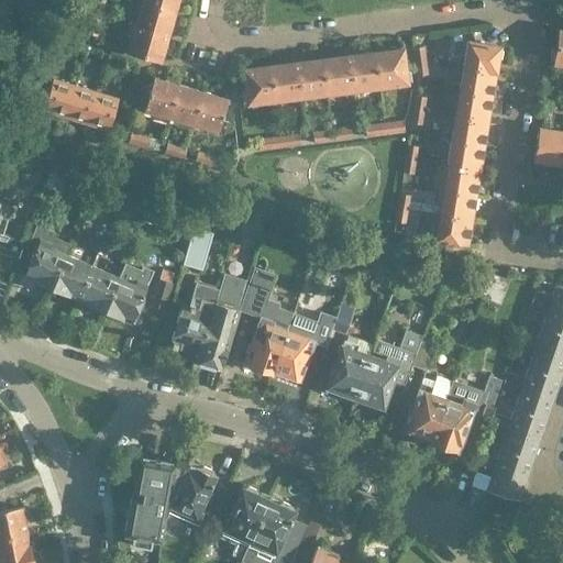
[(94,0),(91,14),(101,17),(105,0),(94,0)]
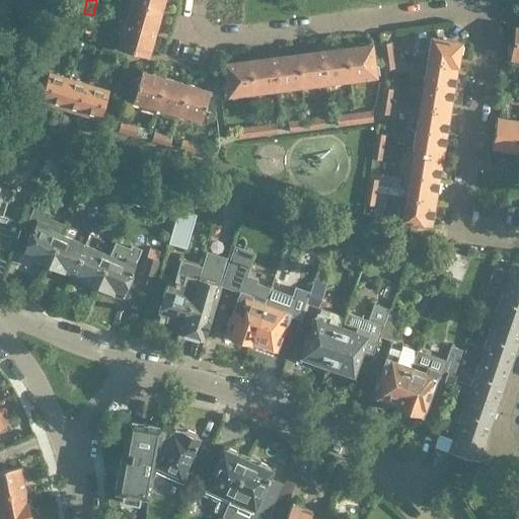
[(130,0),(130,1),(161,10),(163,0),(130,0)]
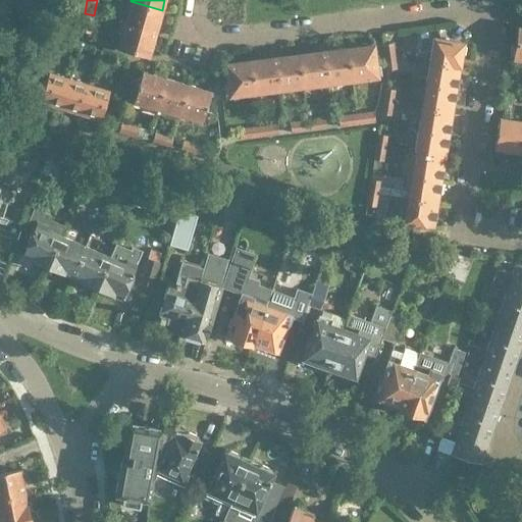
[(120,23),(155,34),(162,10),(131,1),(126,14),(123,13),(120,23)]
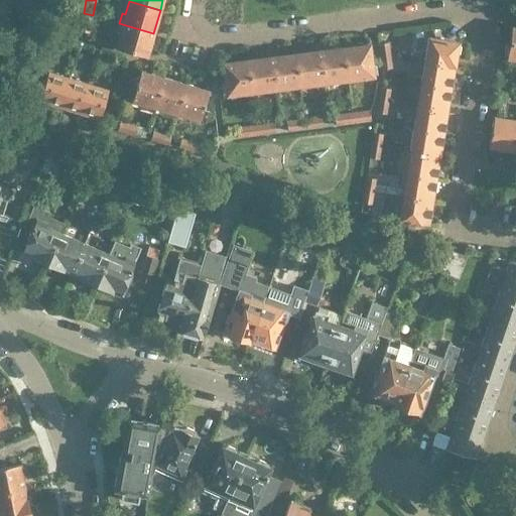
[(93,15),(84,13),(80,30),(89,32),(93,15)]
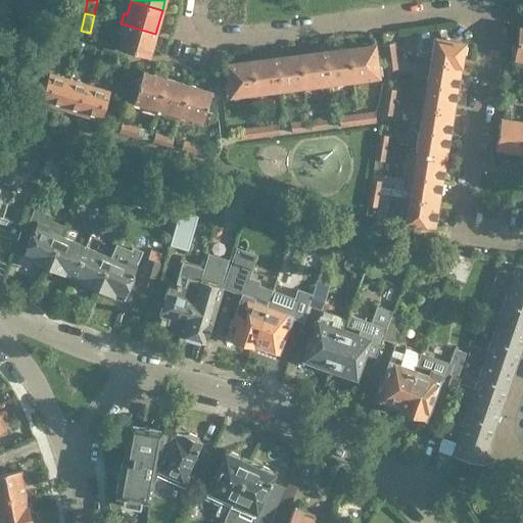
[(155,34),(121,24),(116,35),(121,36),(117,47),(149,56),(155,34)]
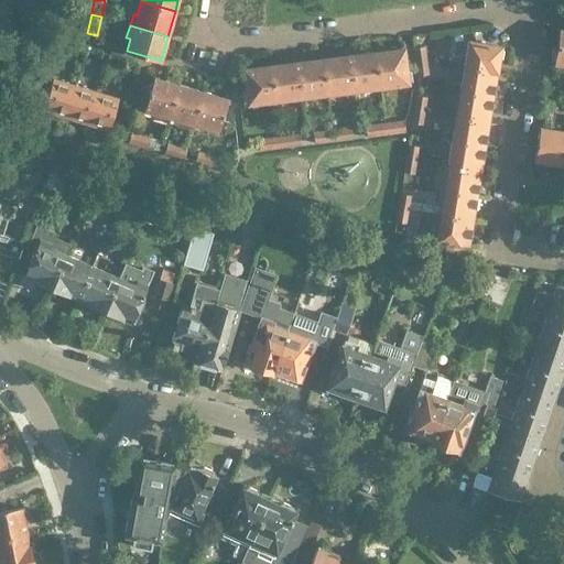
[(550,62),(563,63),(563,29),(561,28),(557,47),(553,47),(550,62)]
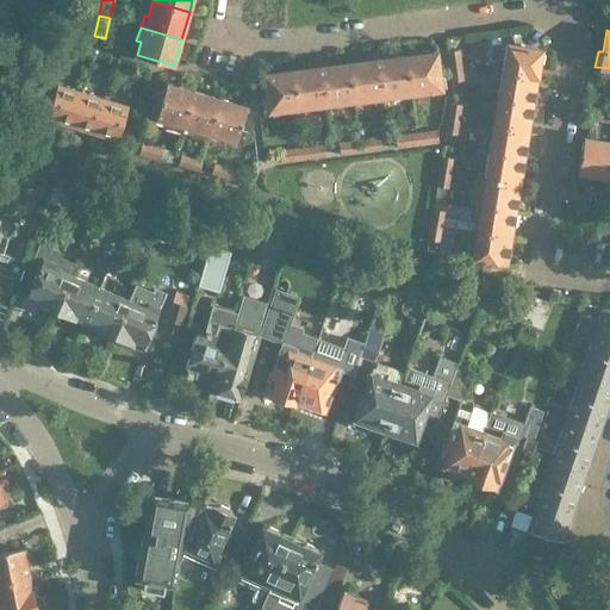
[(502,72),(537,78),(542,50),(506,44),(502,72)]
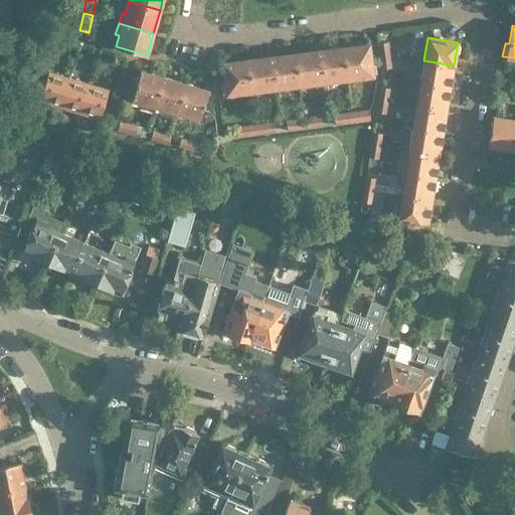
[(378,43),(380,55),(388,54),(387,42),(378,43)]
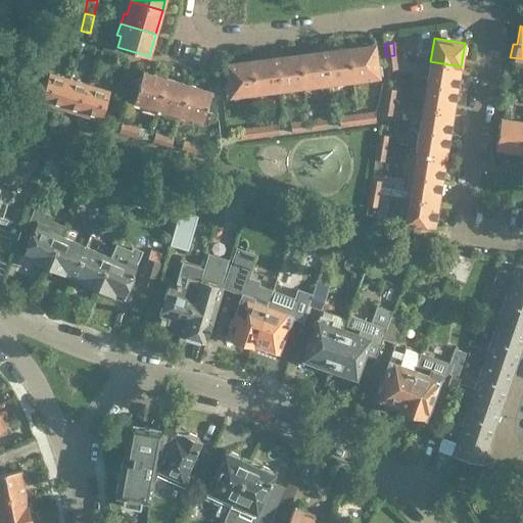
[(348,48),(352,79),(382,75),(381,63),(376,63),(373,45),(348,48)]
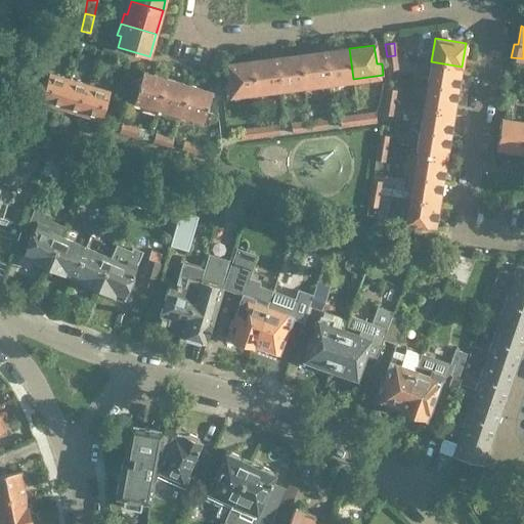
[(353,79),(349,48),(324,51),(329,82),(353,79)]
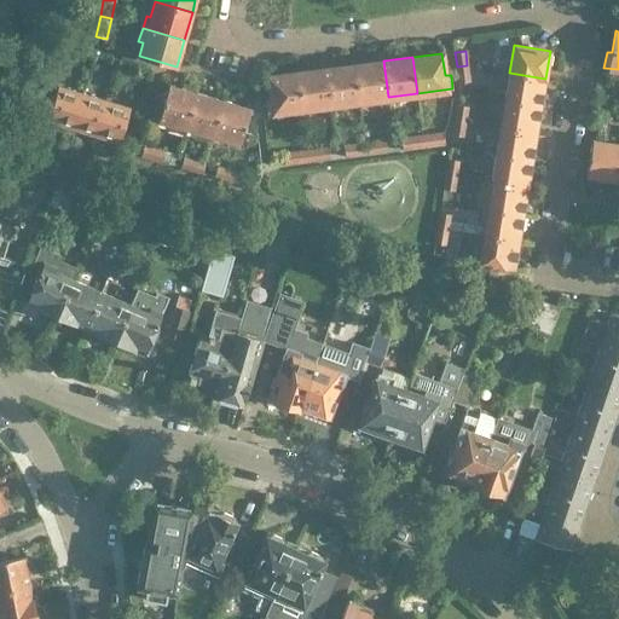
[(388,97),(383,61),(356,65),(359,100),(388,97)]
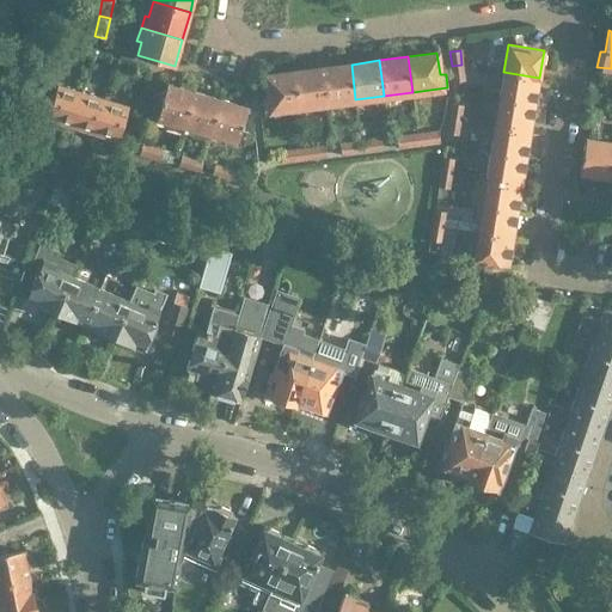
[(355,99),(352,65),(323,68),(328,103),(355,99)]
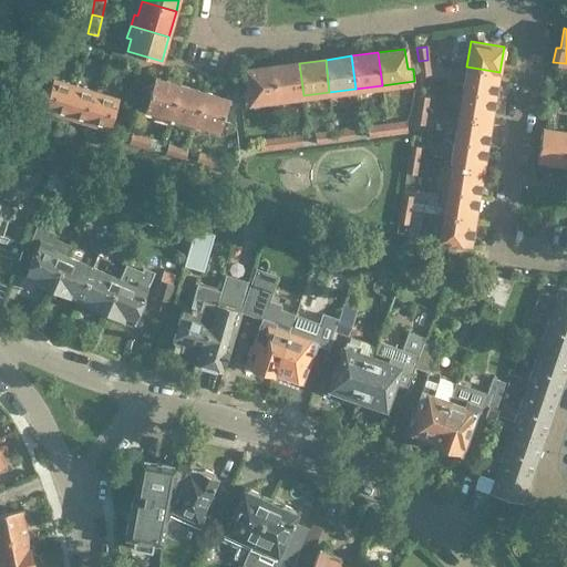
[(428,60),(419,61),(420,75),(430,74),(428,60)]
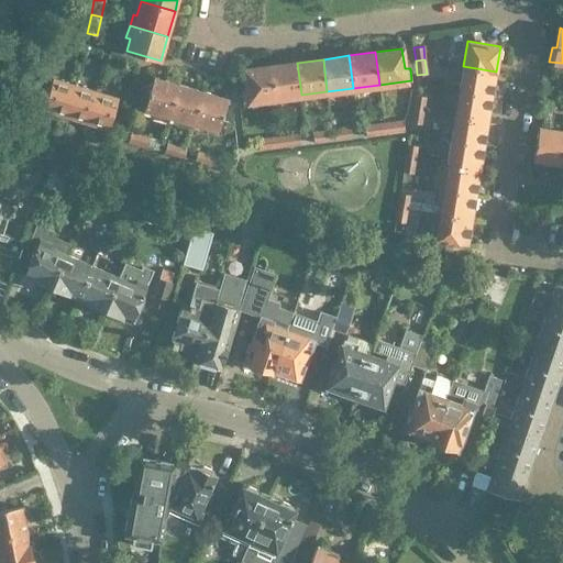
[(297,63),(271,66),(275,98),(301,95),(297,63)]
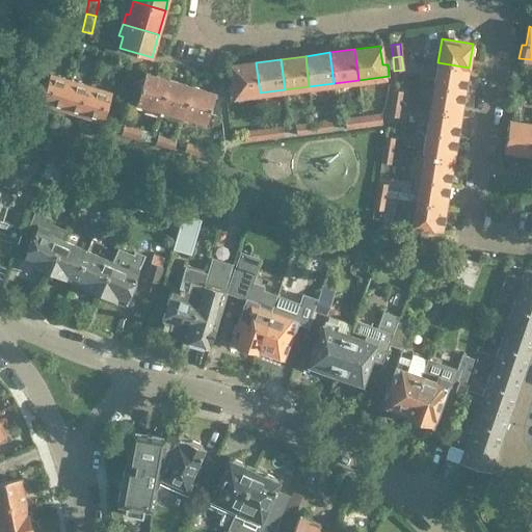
[(260,92),(256,62),(231,65),(233,84),(229,85),(230,97),(260,92)]
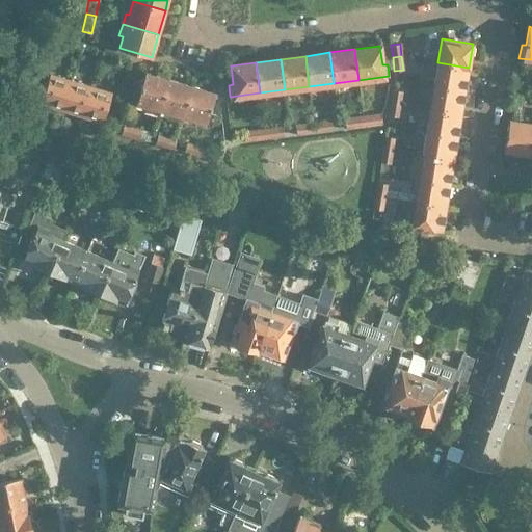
[(469,68),(437,62),(434,86),(464,90),(469,68)]
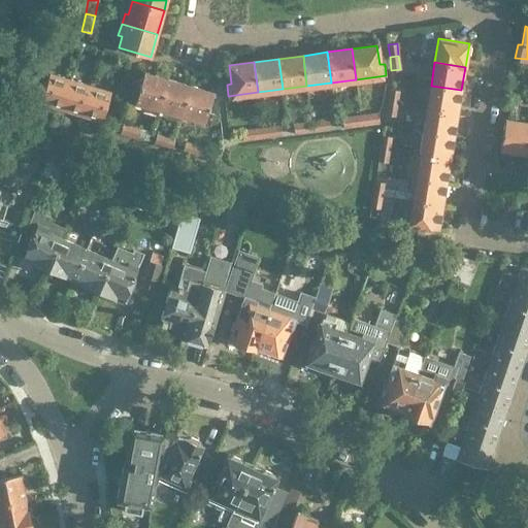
[(515,89),(524,91),(527,72),(518,70),(515,89)]
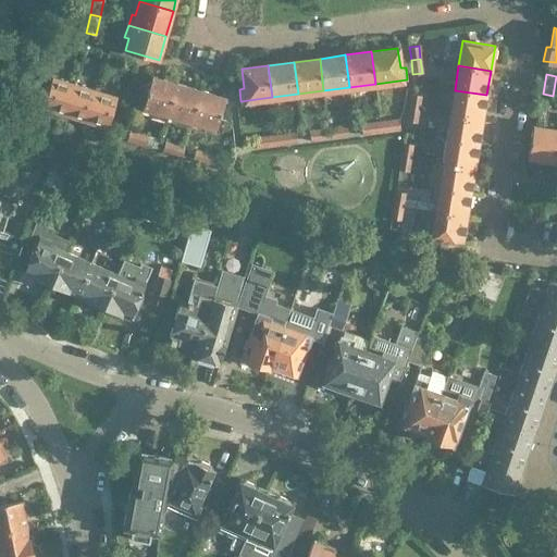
[(137,107),(166,115),(176,83),(151,75),(146,94),(141,93),(137,107)]
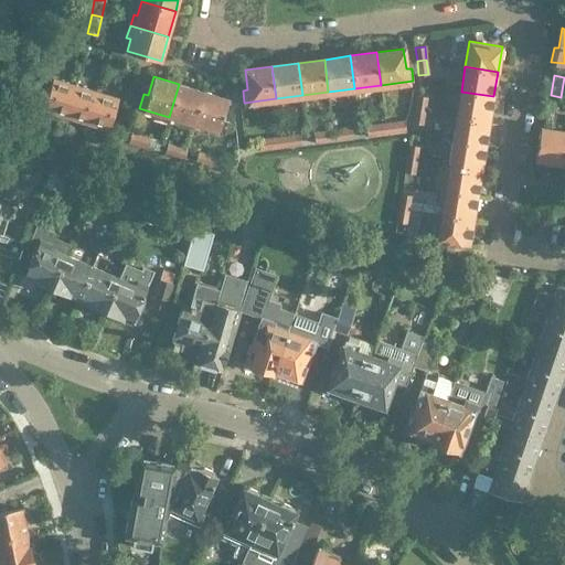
[(43,109),(65,116),(75,86),(52,78),(43,109)]
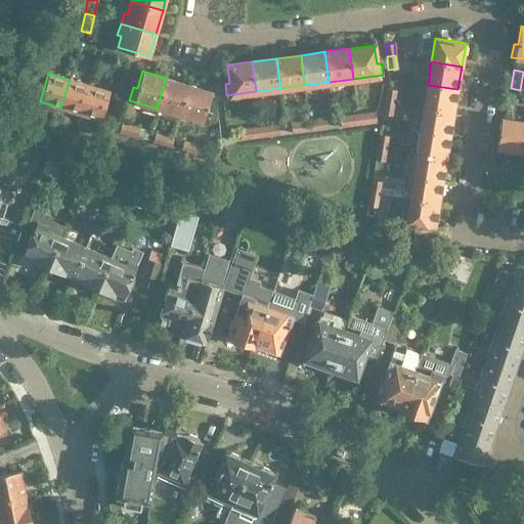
[(188,85),(166,78),(157,108),(180,116),(188,85)]
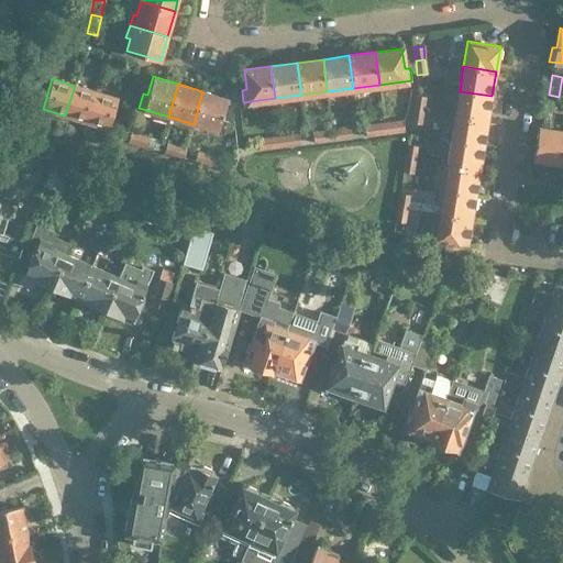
[(65,116),(89,123),(98,92),(75,86),(65,116)]
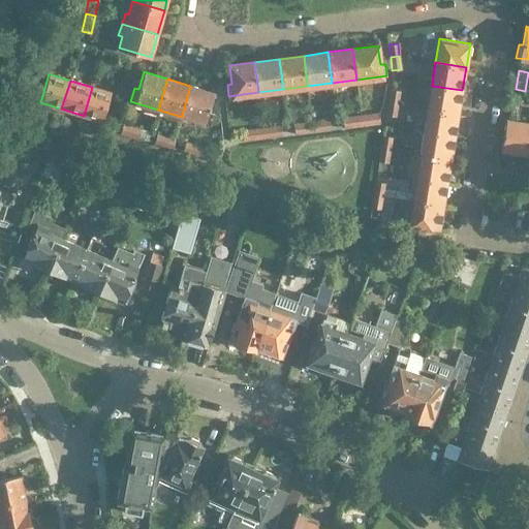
[(190,86),(182,117),(210,124),(214,110),(209,109),(214,92),(190,86)]
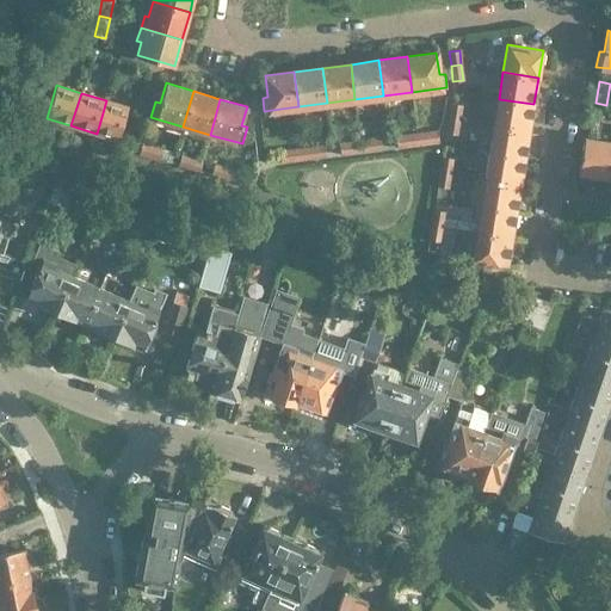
[(494,125),(530,131),(534,104),(499,99),(494,125)]
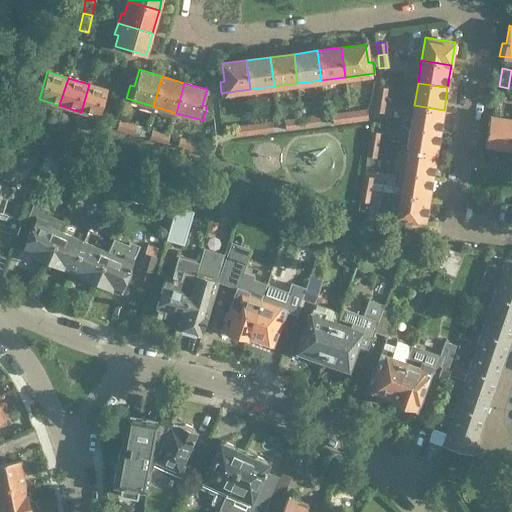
[(89,84),(81,112),(99,117),(107,90),(89,84)]
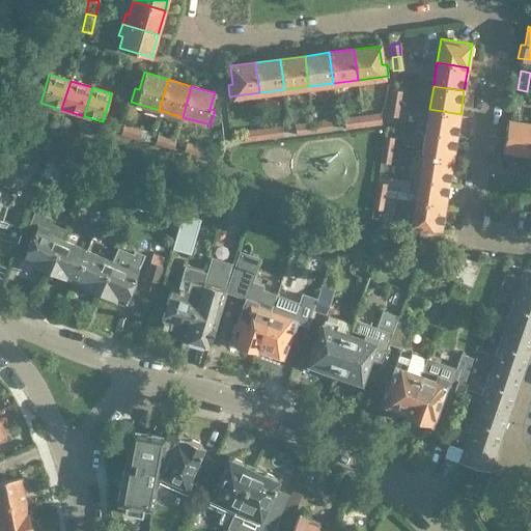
[(390,103),(399,104),(401,91),(392,89),(390,103)]
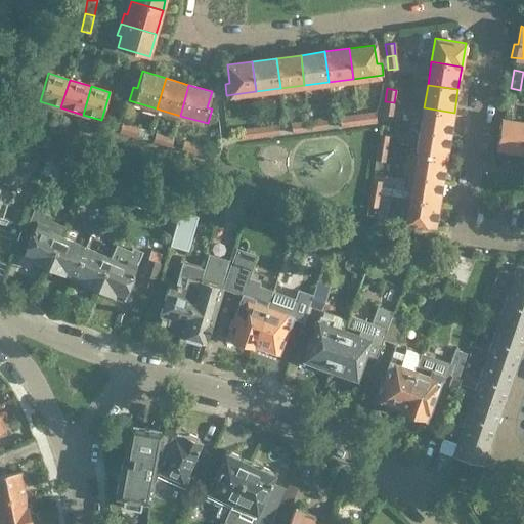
[(514,104),(523,106),(523,94),(516,94),(514,104)]
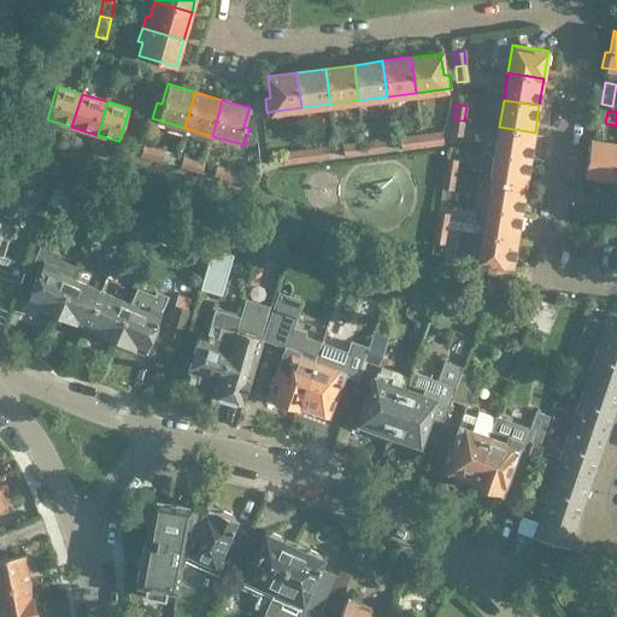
[(464,121),(453,119),(451,134),(462,136),(464,121)]
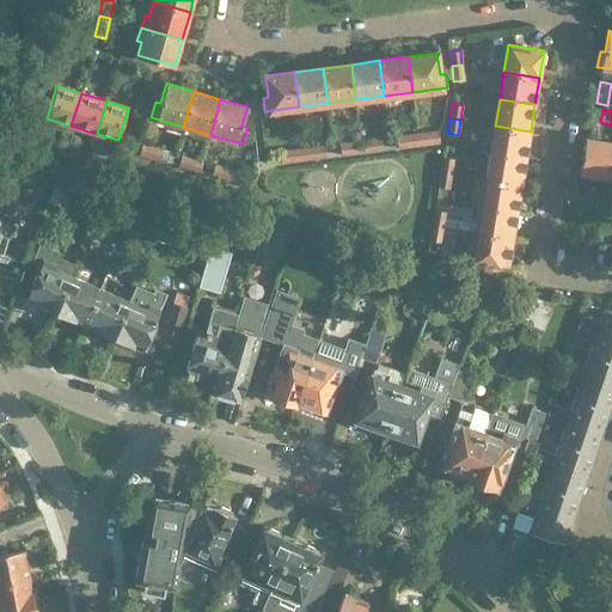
[(531,132),(495,126),(490,152),(526,158),(531,132)]
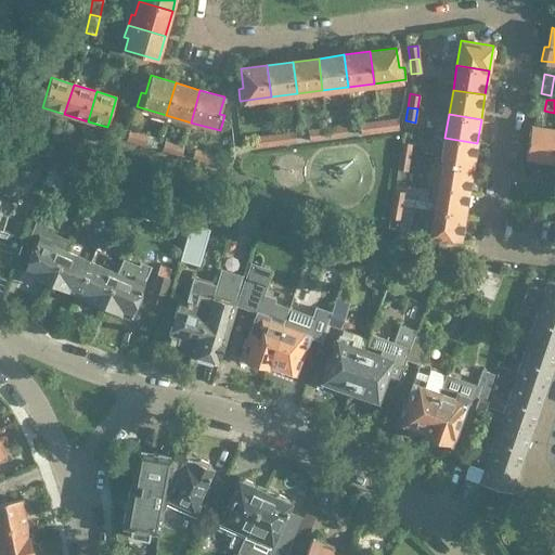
[(378,120),(379,131),(399,129),(397,118),(378,120)]
